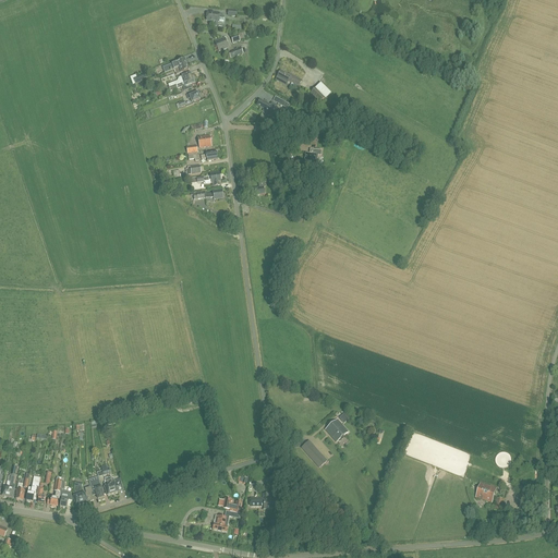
[(207,21),(218,22),(218,23),(222,24),(225,22),(225,19),(223,19),(223,15),(219,15),(219,14),(215,13),(215,14),(207,13),(207,14),(206,15),(206,17),(207,19),(207,21)]
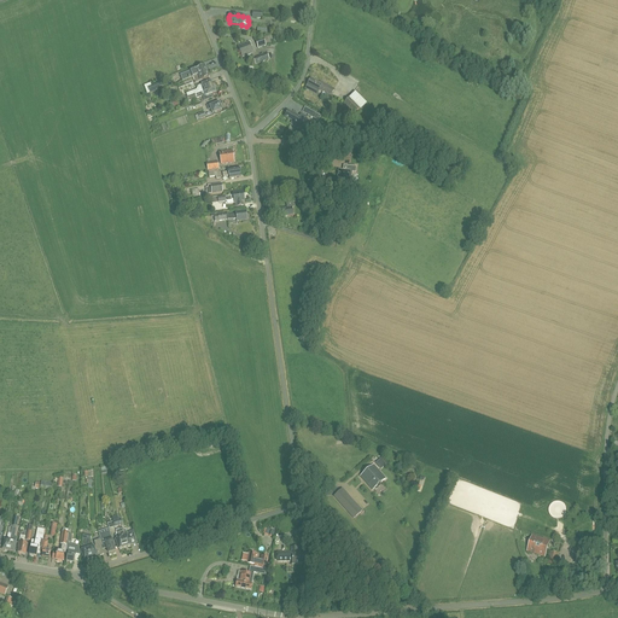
[(270,35),(263,38),(255,40),(258,50),(266,46),(274,44),(270,35)]
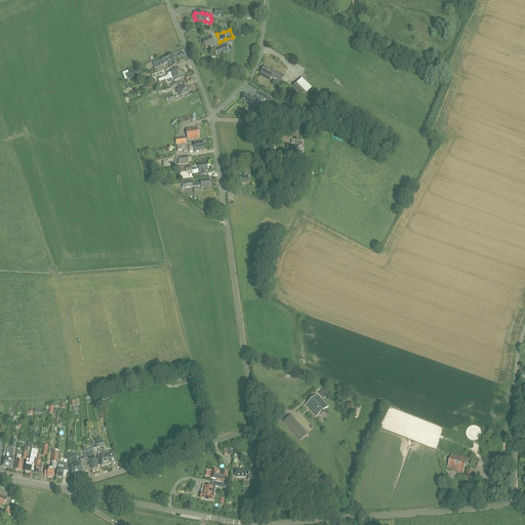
[(202,39),(206,49),(214,45),(212,39),(214,38),(212,35),(202,39)]
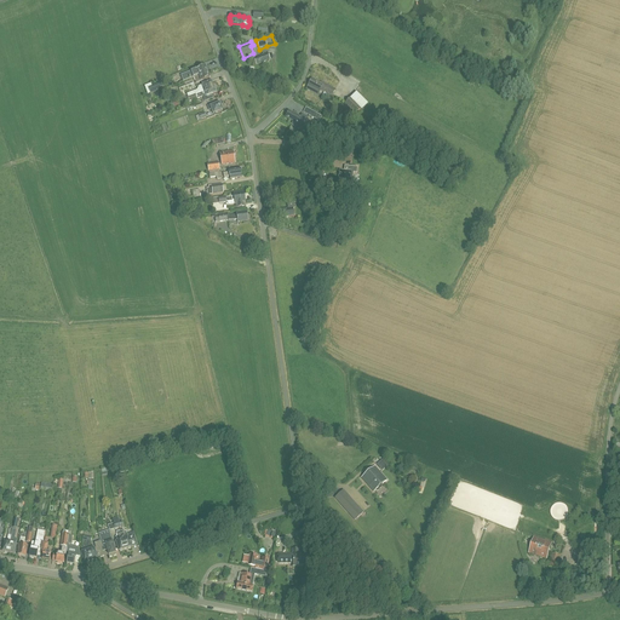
[(270,59),(268,52),(253,58),(256,65),(270,59)]
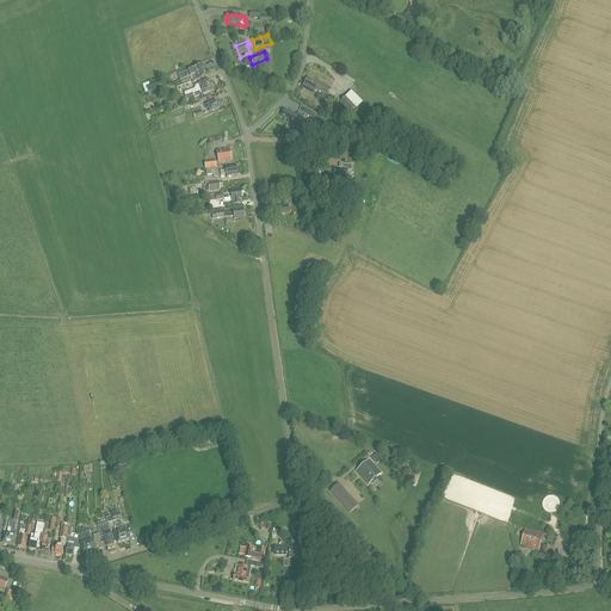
[(191,76),(204,71),(202,66),(187,71),(189,72),(183,74),(183,73),(178,74),(180,80),(185,79),(191,76)]
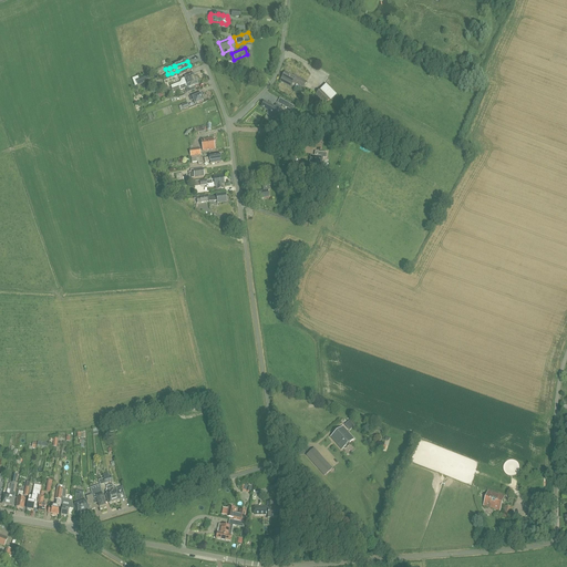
[(189,65),(177,71),(179,76),(192,72),(189,65)]
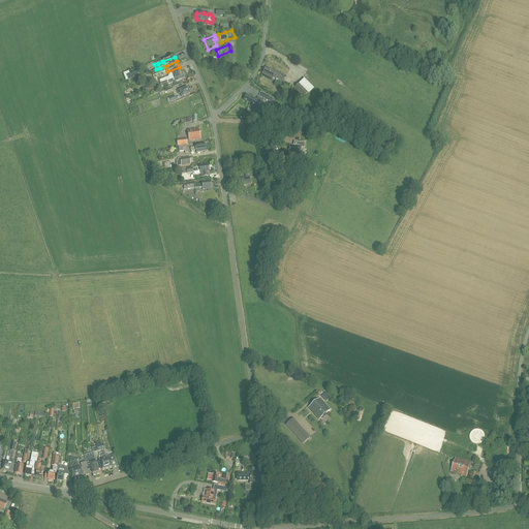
[(271,82),(273,78),(283,82),(286,76),(276,71),(276,72),(266,67),(261,76),(271,82)]
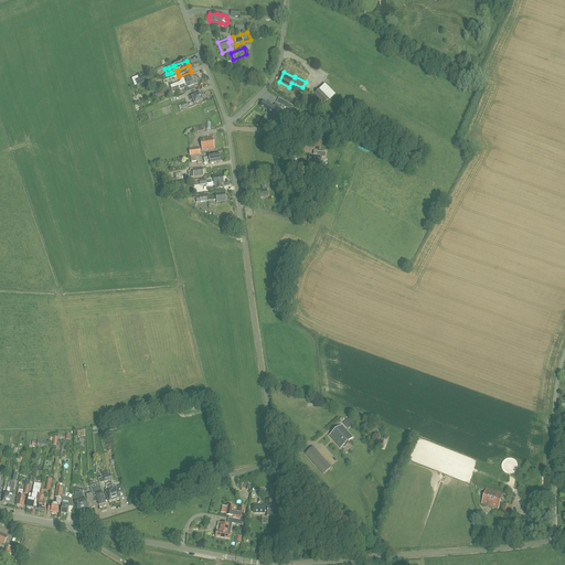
[(147,75),(138,78),(135,80),(137,85),(149,81),(147,75)]
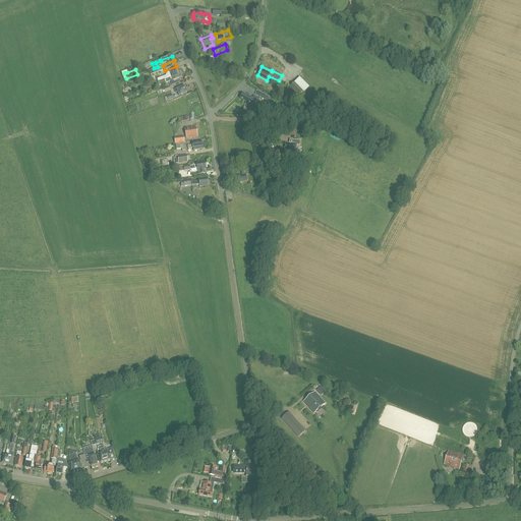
[(157,79),(158,81),(179,73),(177,69),(170,71),(170,72),(167,73),(165,76),(157,79)]
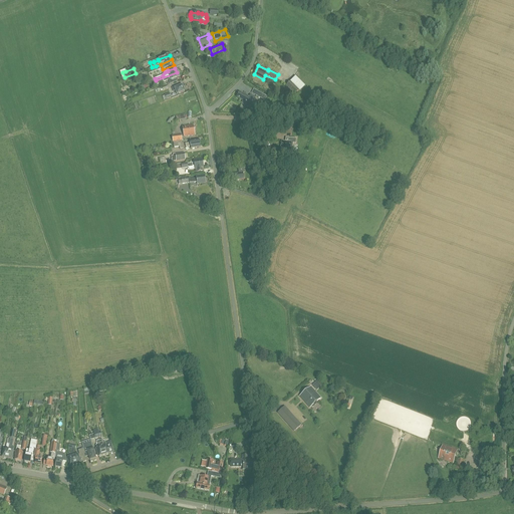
[(179,77),(177,72),(156,80),(156,81),(157,84),(163,81),(171,78),(171,80),(179,77)]
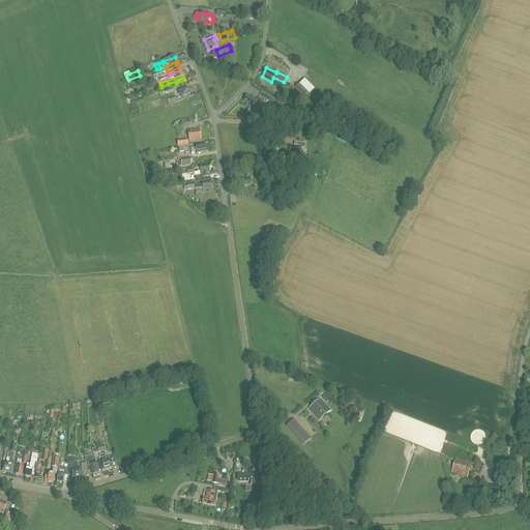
[(294,89),(303,97),(307,93),(299,84),(294,89)]
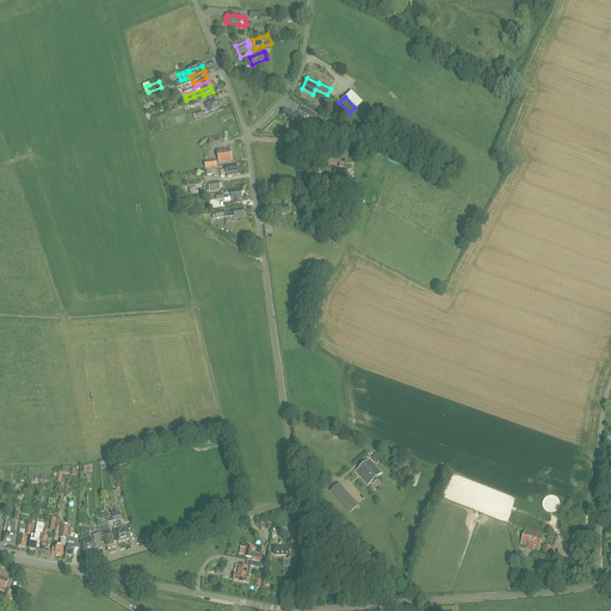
[(210,103),(204,105),(205,109),(208,107),(210,112),(220,109),(216,102),(211,104),(210,103)]
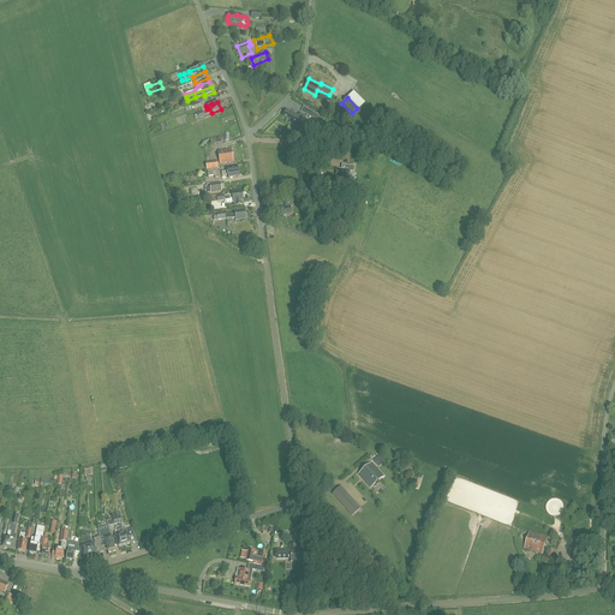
[(299,113),(298,117),(287,111),(284,117),(291,120),(290,124),(299,129),(305,117),(299,113)]
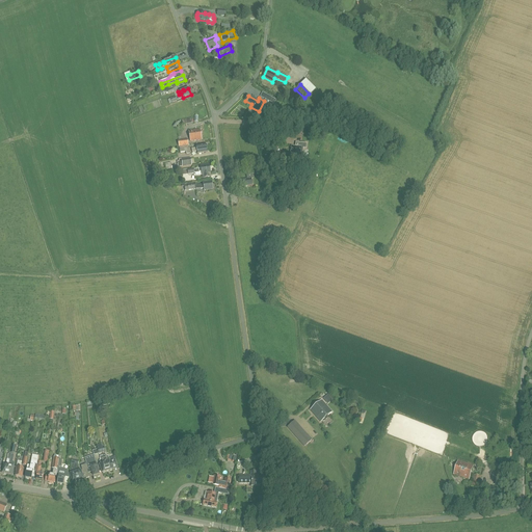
[(200,130),(188,131),(190,141),(202,140),(200,130)]
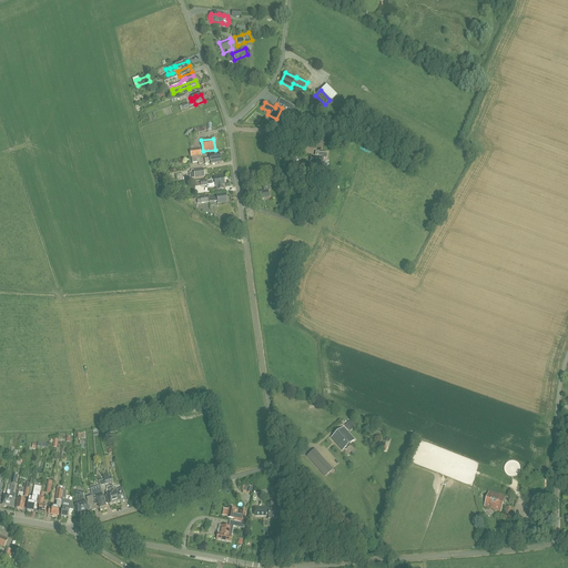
[(190,150),(191,158),(201,156),(200,149),(190,150)]
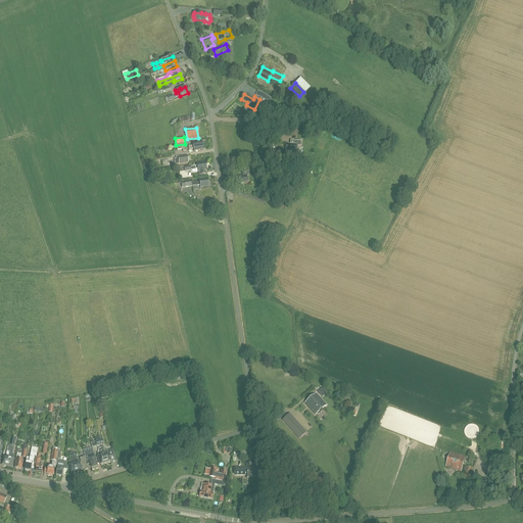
[(301,141),(294,140),(293,145),(287,144),(285,156),(296,157),(298,146),(300,146),(301,141)]
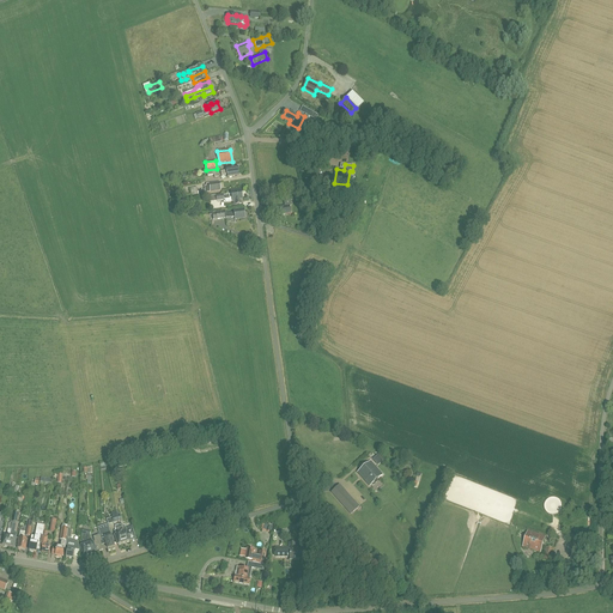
[(226,175),(226,177),(228,178),(234,177),(232,176),(238,175),(237,167),(226,169),(226,171),(220,173),(222,175),(226,175)]
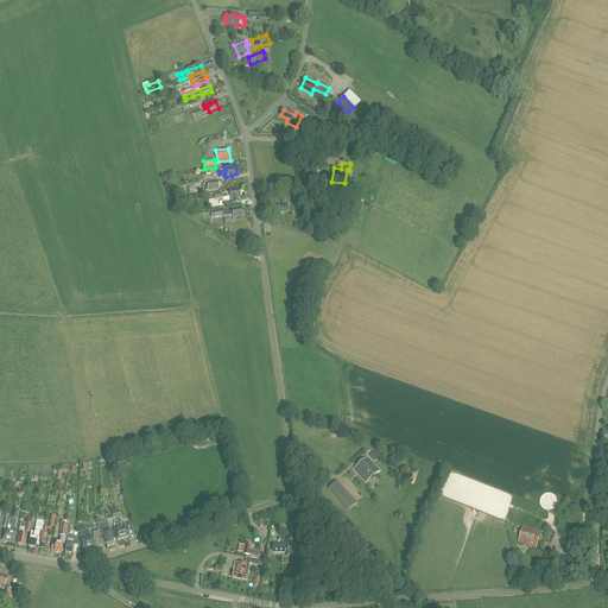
[(204,185),(203,185),(203,191),(219,189),(217,181),(204,183),(204,185)]
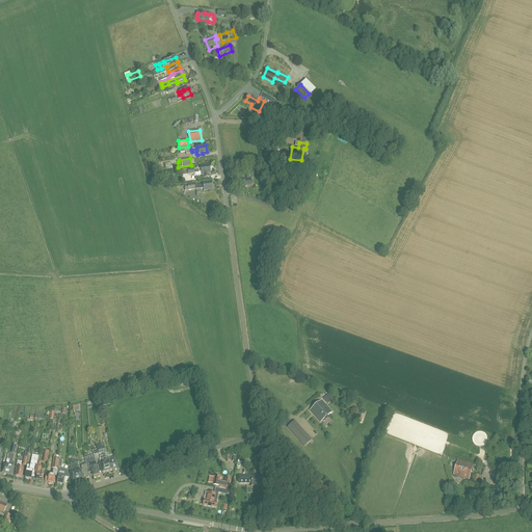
[(188,175),(194,174),(203,173),(204,178),(209,177),(209,174),(210,174),(209,165),(201,166),(201,168),(194,169),(194,168),(188,169),(188,175)]
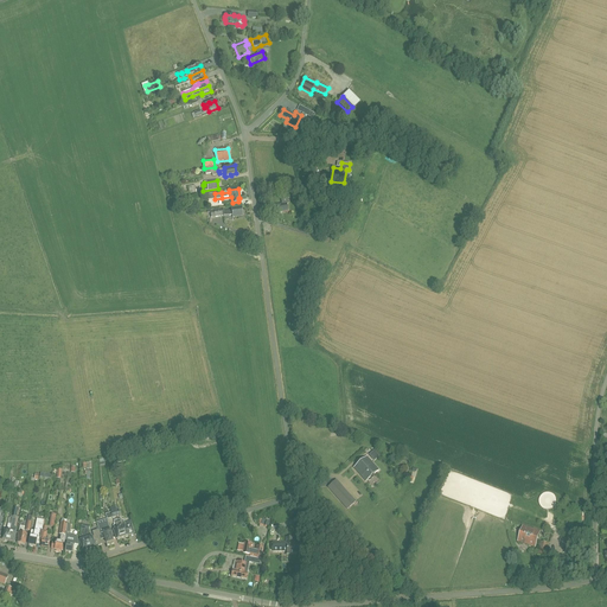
[(282,204),(270,205),(272,213),(288,211),(287,204),(288,204),(287,197),(281,198),(282,204)]
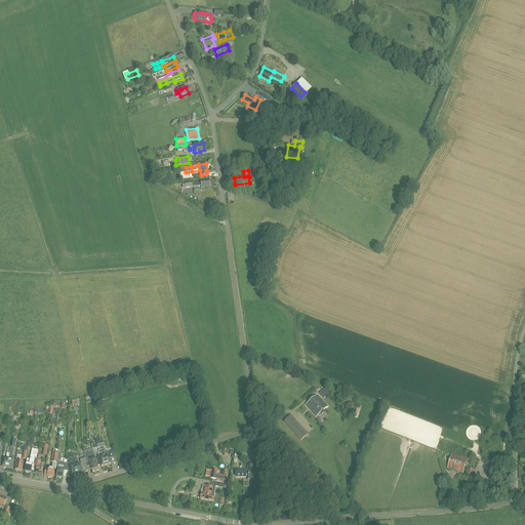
[(209,179),(200,180),(201,183),(193,184),(193,187),(198,187),(201,186),(201,189),(210,187),(209,179)]
